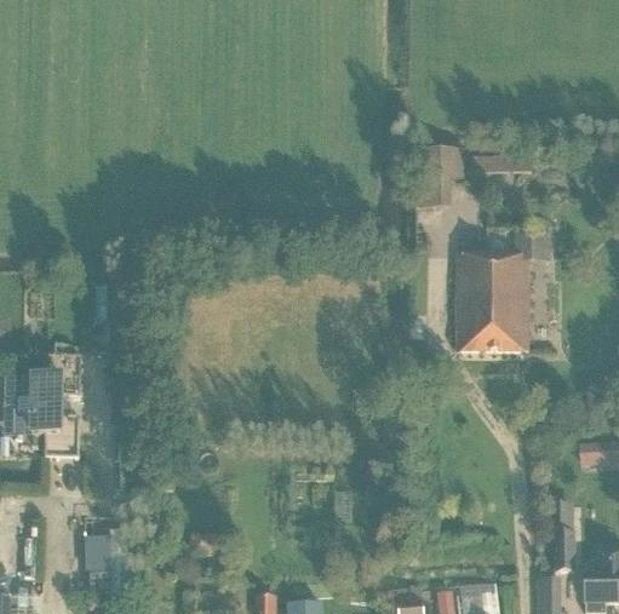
[(469,171),(531,170),(531,147),(469,148),(469,171)]
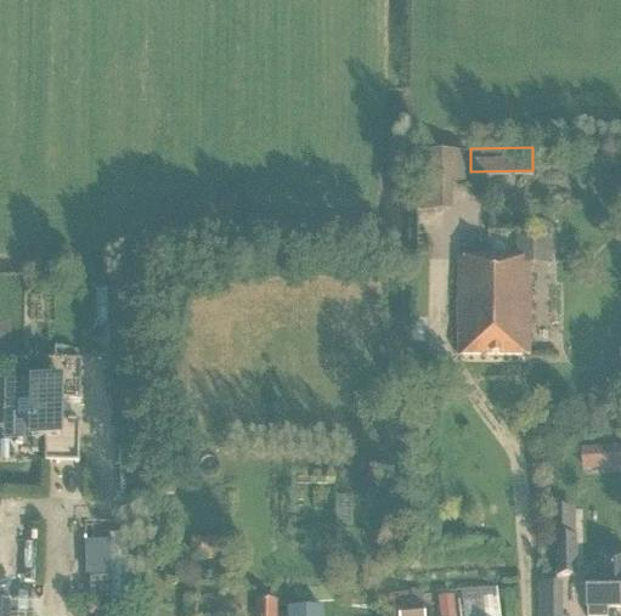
[(463,179),(463,148),(417,148),(417,205),(451,205),(451,179),(463,179)]
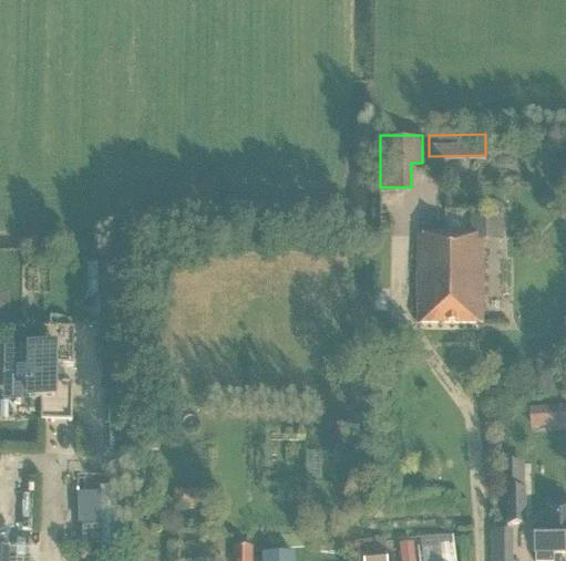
[(500,237),(500,210),(467,210),(467,227),(435,227),(435,231),(418,231),(417,320),(481,321),(482,237),(500,237)]
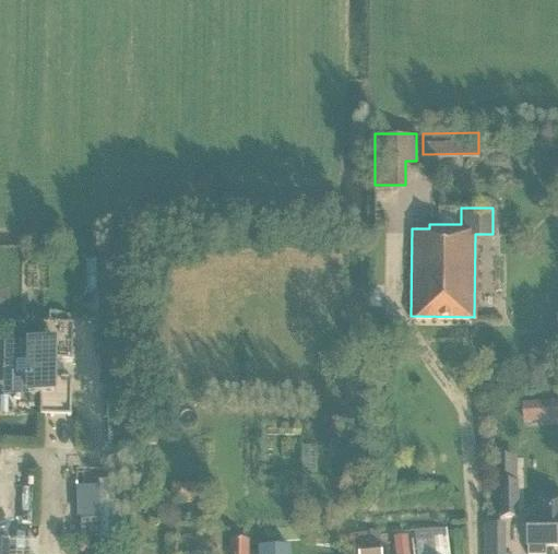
[(72,320),(42,319),(40,340),(15,340),(14,390),(40,390),(39,411),(70,412),(71,375),(55,375),(55,357),(71,357),(72,320)]
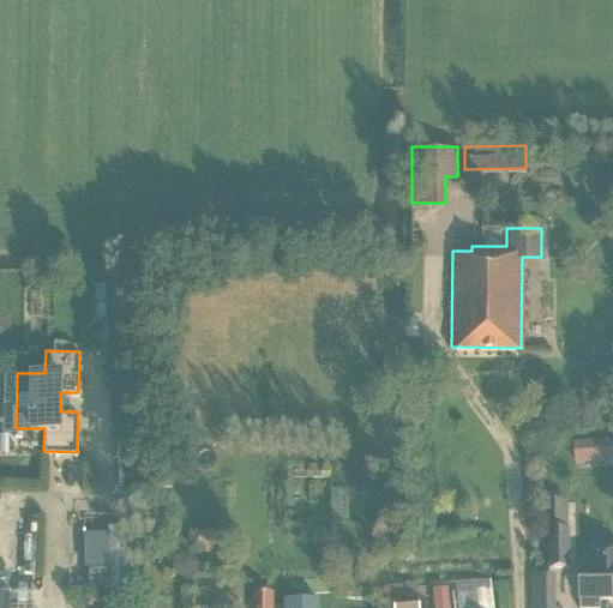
[(574,459),(612,456),(612,434),(572,438),(574,459)]
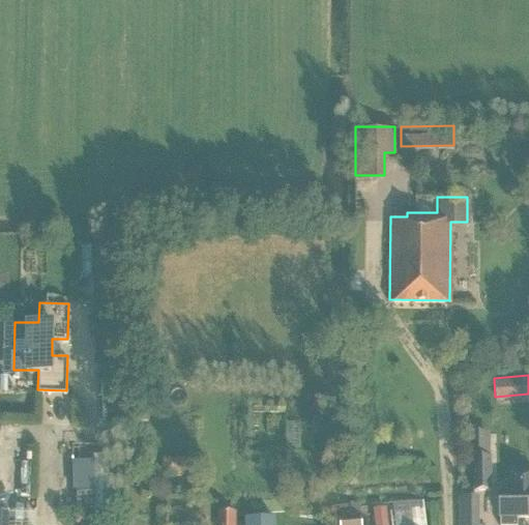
[(490,453),(490,428),(473,428),(473,489),(491,489),(491,453),(490,453)]
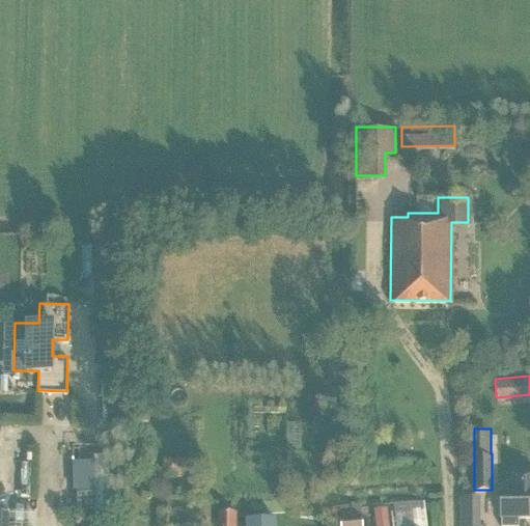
[(529,466),(510,467),(510,489),(499,489),(500,515),(500,524),(518,524),(518,515),(529,514),(529,466)]
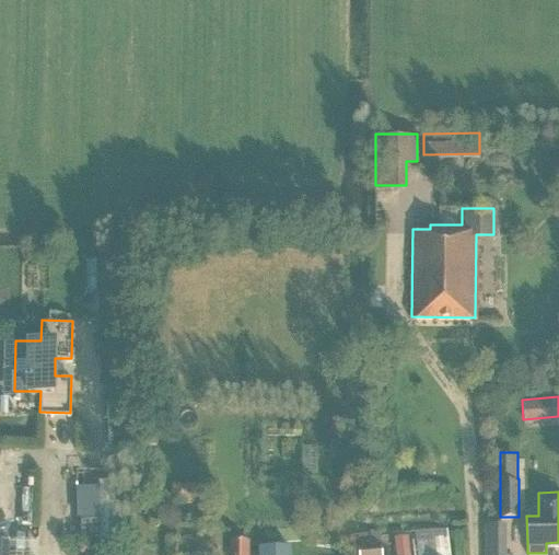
[(411,536),(412,554),(449,554),(446,532),(411,536)]
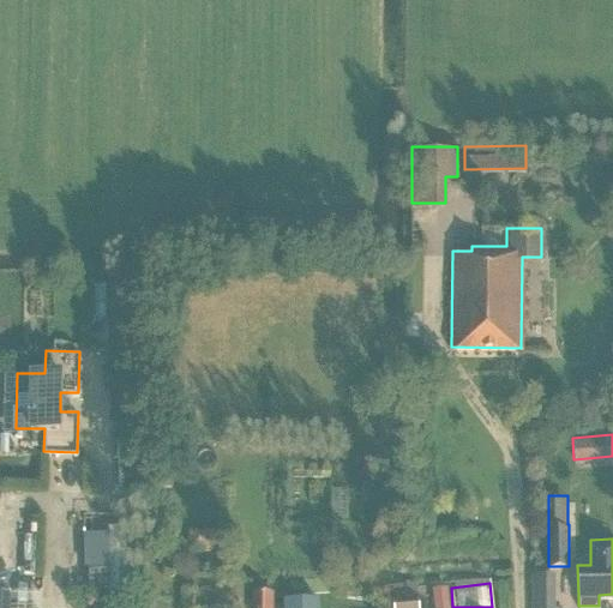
[(40,607),(41,588),(0,587),(0,607),(40,607)]
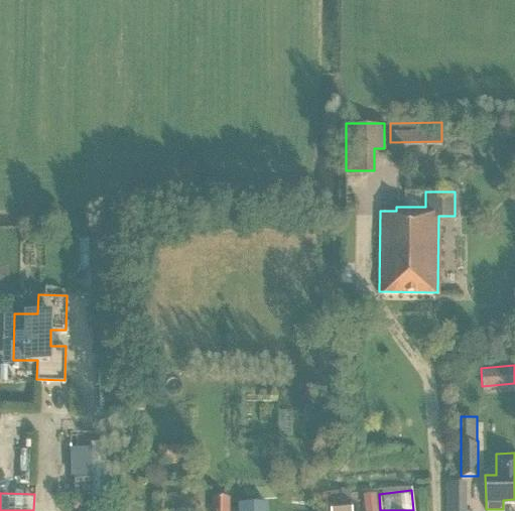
[(229,510),(230,493),(211,493),(210,510),(229,510)]
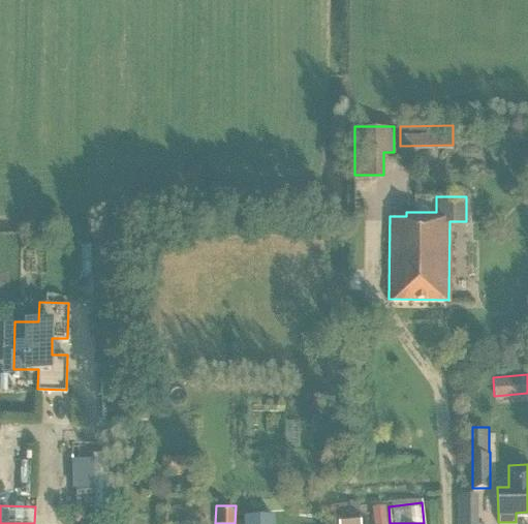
[(360,523),(359,511),(337,514),(338,523),(360,523)]
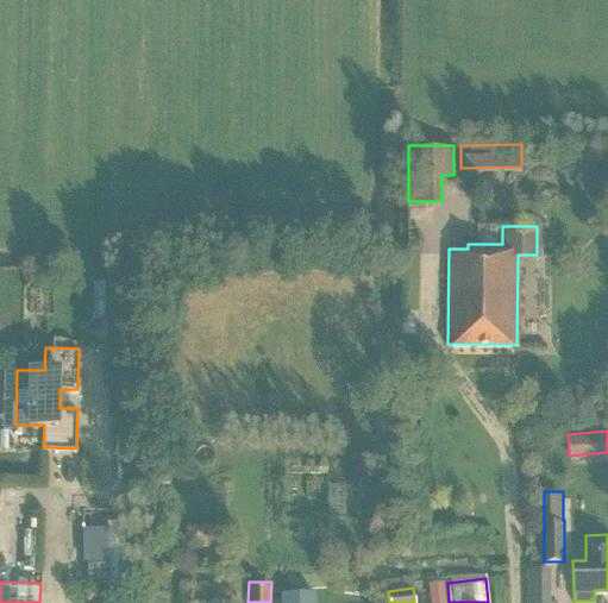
[(281,602),(314,602),(314,590),(281,591),(281,602)]
